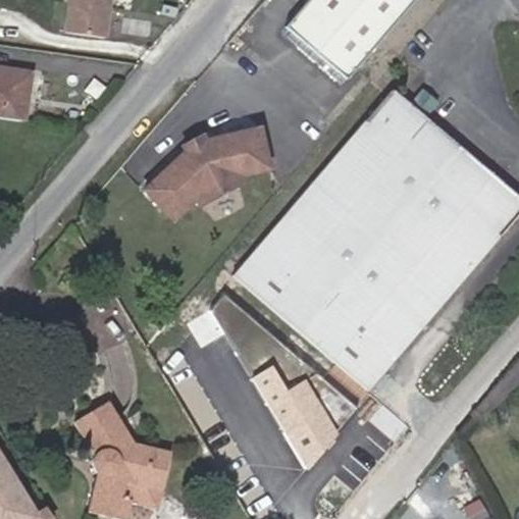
[(70,0),(66,30),(106,36),(111,0),(70,0)]
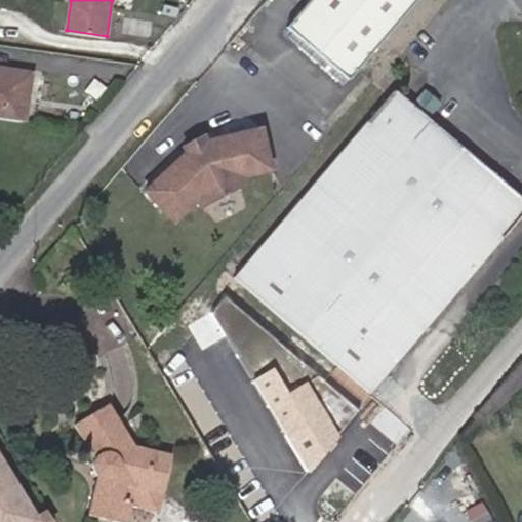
[(350,77),(416,0),(310,0),(289,25),(350,77)]
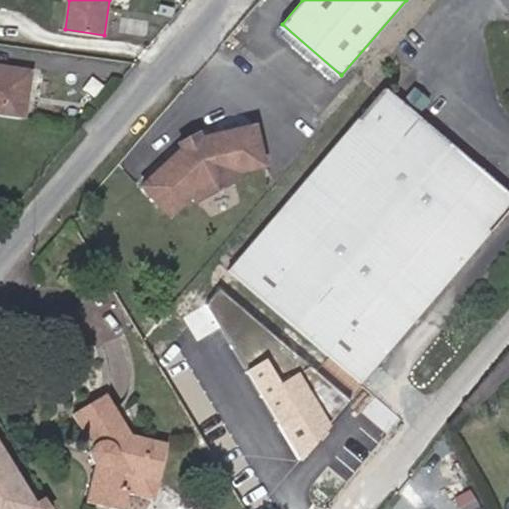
[(0,112),(25,116),(31,69),(0,65),(0,112)]
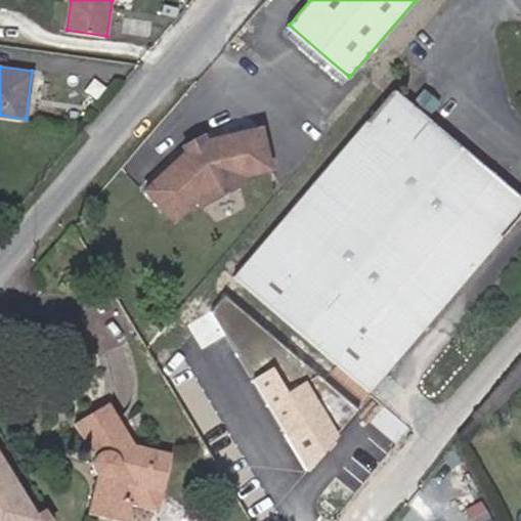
[(442,100),(426,86),(411,102),(429,117),(442,100)]
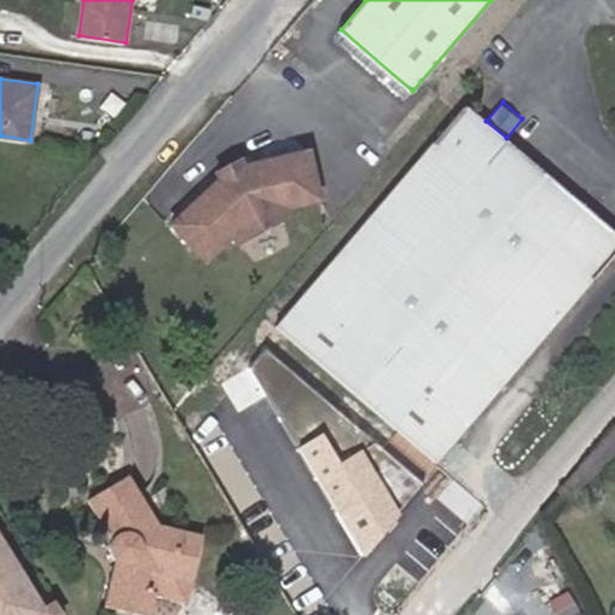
[(439,460),(614,253),(614,228),(506,138),(486,121),(466,104),(278,323),(439,460)]
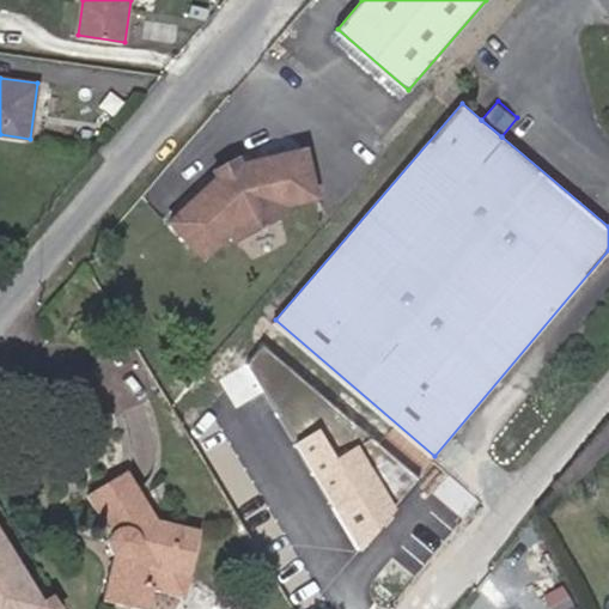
[(317,195),(306,147),(243,163),(230,165),(220,175),(172,220),(205,256),(230,233),(236,238),(286,211),(285,203),(317,195)]
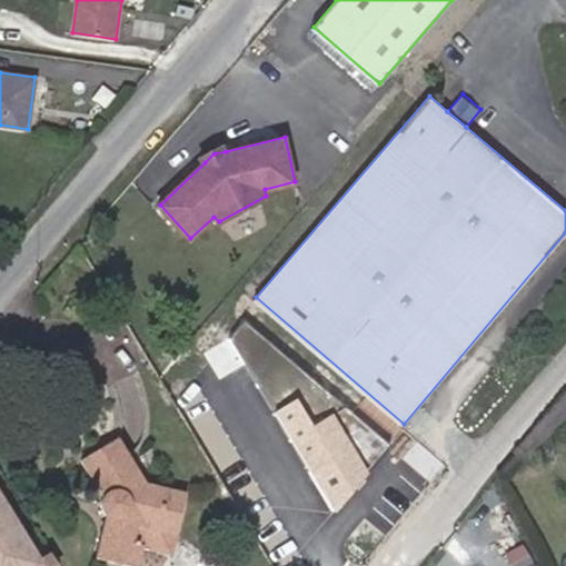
[(226,151),(222,146),(201,158),(205,162),(214,154),(226,151)]
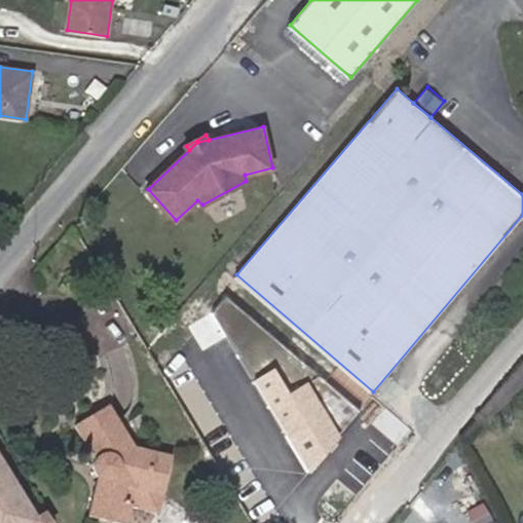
[(522,183),(522,154),(509,171),(522,183)]
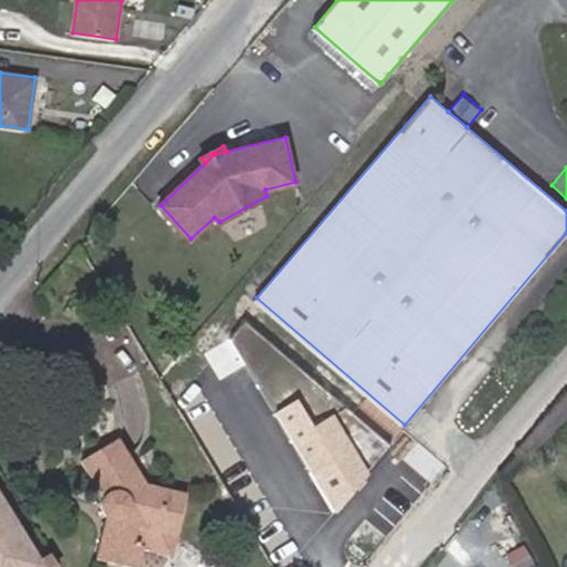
[(178,535),(188,491),(147,482),(119,436),(84,459),(106,495),(105,495),(105,496),(104,497),(104,498),(103,500),(103,501),(103,502),(103,504),(103,506),(104,507),(104,508),(105,510),(106,511),(107,512),(108,515),(109,515),(109,516),(99,557),(140,566),(146,547),(135,544),(139,527),(178,535)]
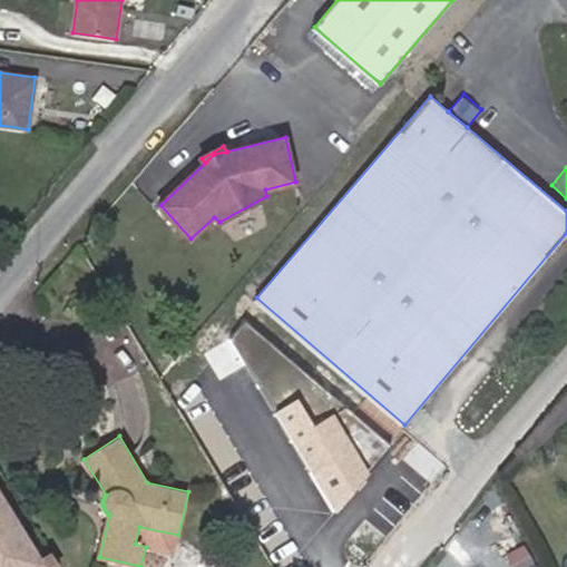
[(37,561),(0,502),(0,566),(57,566),(50,555),(37,561)]
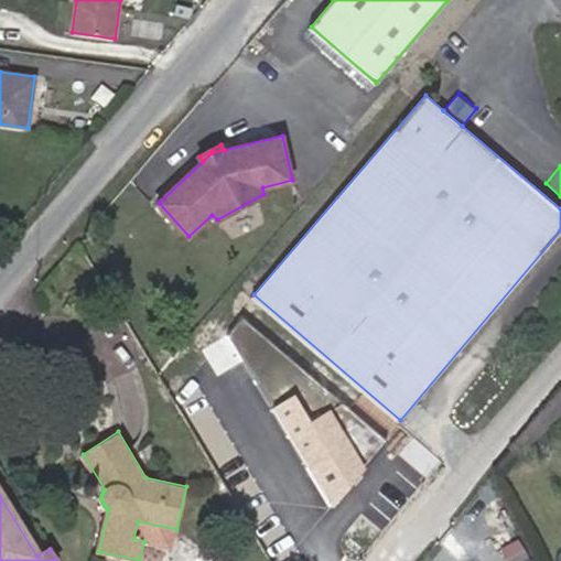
[(172,548),(176,529),(138,521),(133,538),(144,541),(172,548)]
